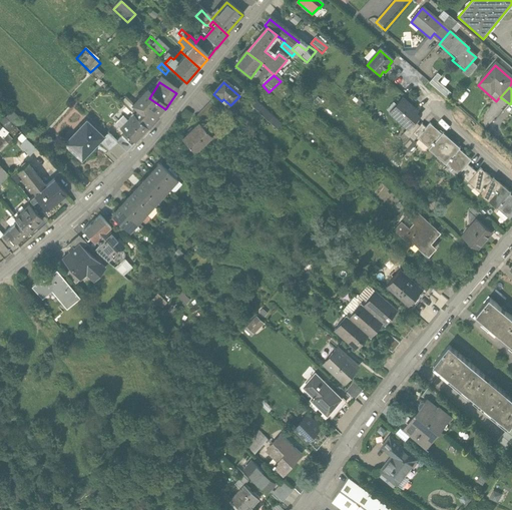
[(165,109),(149,98),(144,94),(132,108),(137,113),(151,127),(157,120),(155,118),(159,114),(160,115),(165,109)]
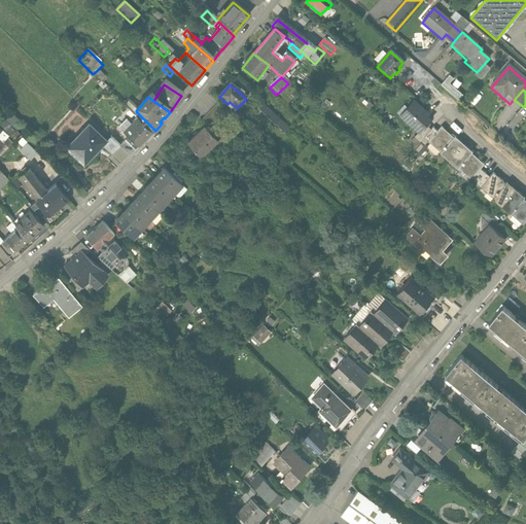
[(428,115),(413,103),(407,109),(409,111),(401,118),(418,133),(419,134),(425,127),(429,121),(426,118),(428,115)]
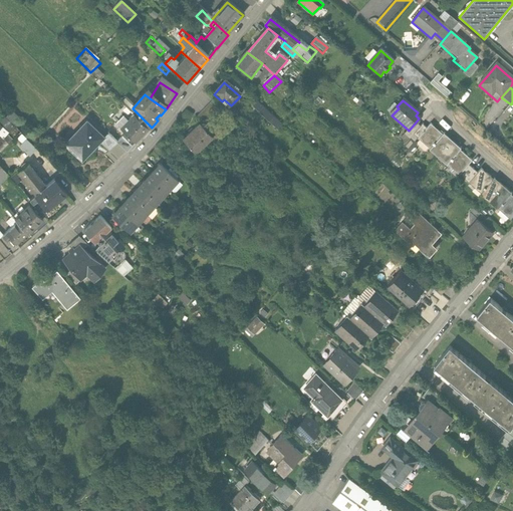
[(278,130),(283,124),(256,101),(252,106),(278,130)]
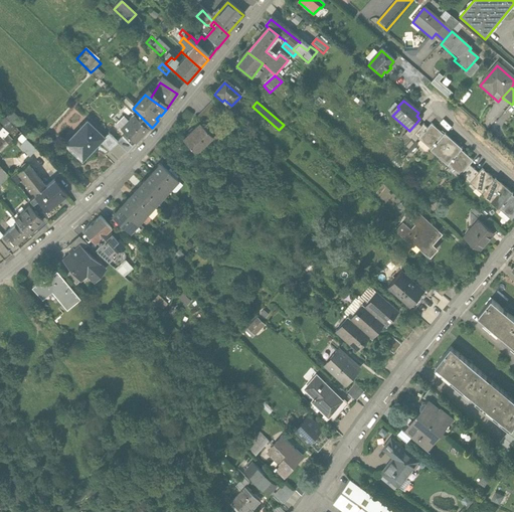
[(152,128),(138,114),(120,132),(135,146),(152,128)]
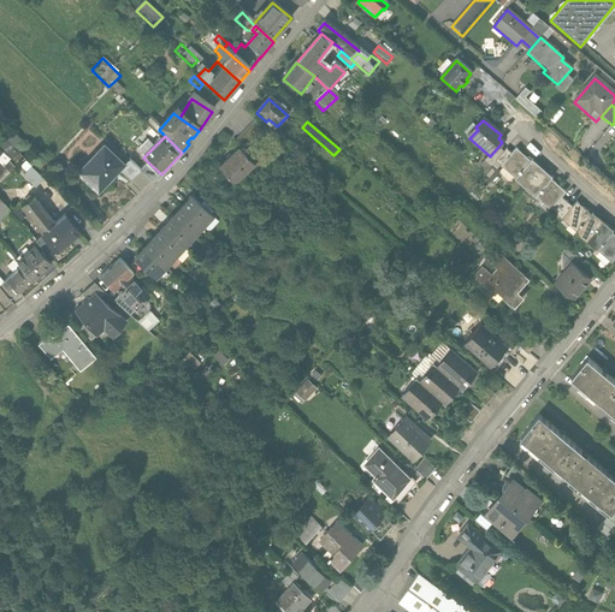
[(260,141),(244,156),(253,165),(250,167),(255,172),(260,167),(259,166),(272,153),(260,141)]
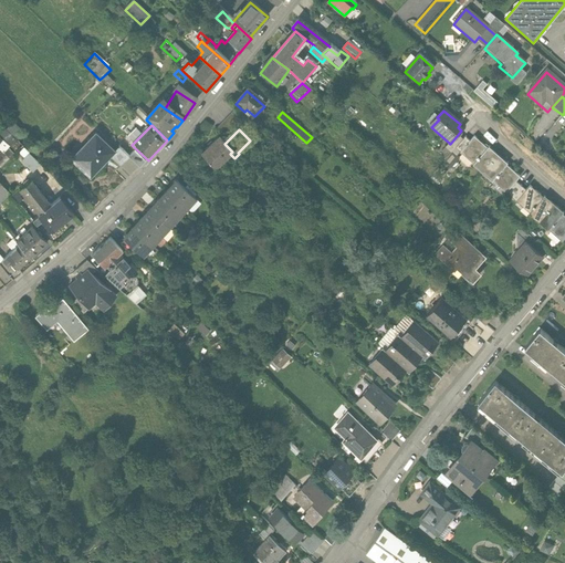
[(113,154),(94,135),(85,143),(90,147),(73,164),(89,179),(108,159),(108,158),(113,154)]
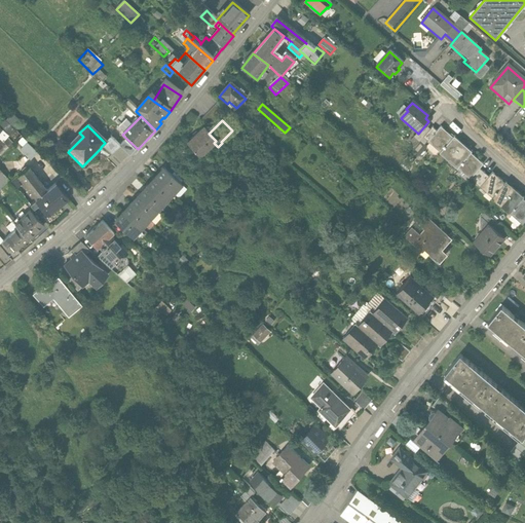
[(424,126),(418,134),(417,133),(409,142),(415,147),(418,143),(422,139),(429,131),(424,126)]
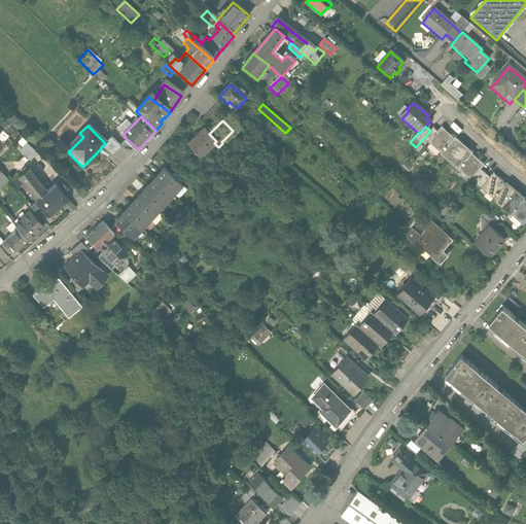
[(209,134),(203,128),(186,144),(199,158),(214,143),(216,141),(209,134)]
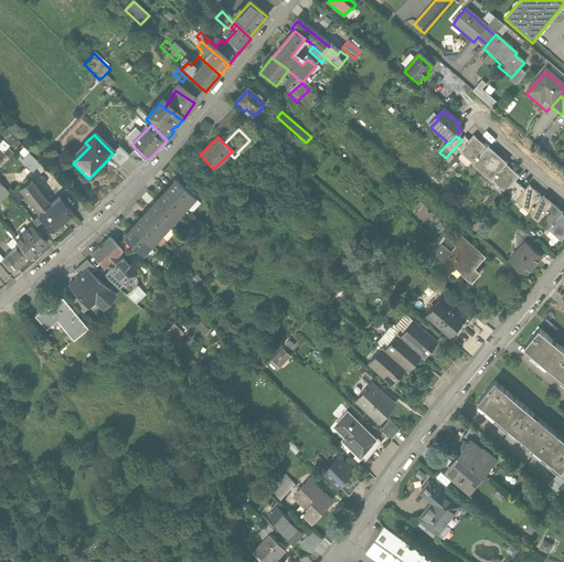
[(461,140),(454,149),(459,154),(469,142),(464,138),(461,140)]
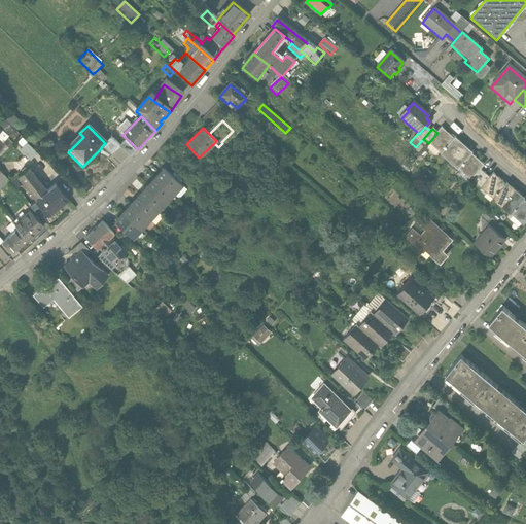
[(453,140),(441,129),(437,133),(428,143),(441,153),(441,154),(449,162),(463,145),(455,138),(453,140)]
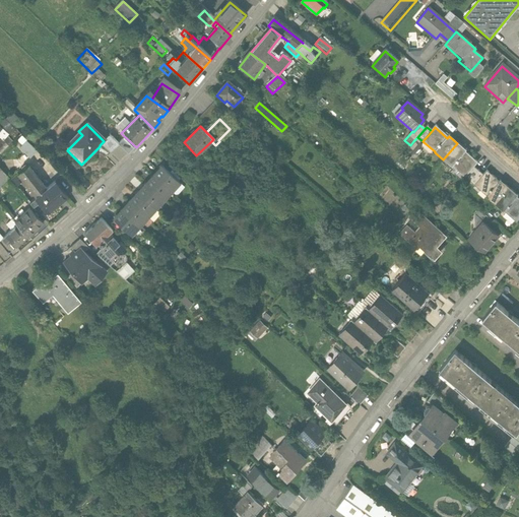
[(236,128),(232,133),(238,138),(242,133),(236,128)]
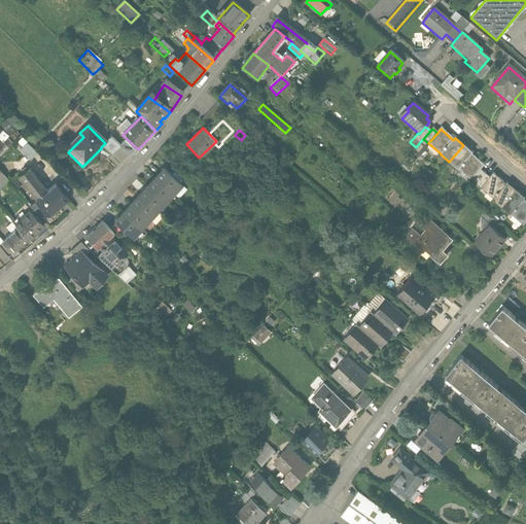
[(0,137),(3,142),(10,137),(5,131),(0,134),(0,137)]
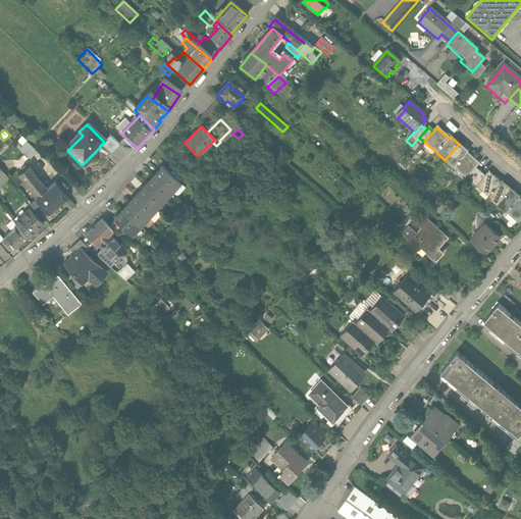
[(279,158),(284,153),(264,136),(261,140),(267,146),(266,147),(279,158)]
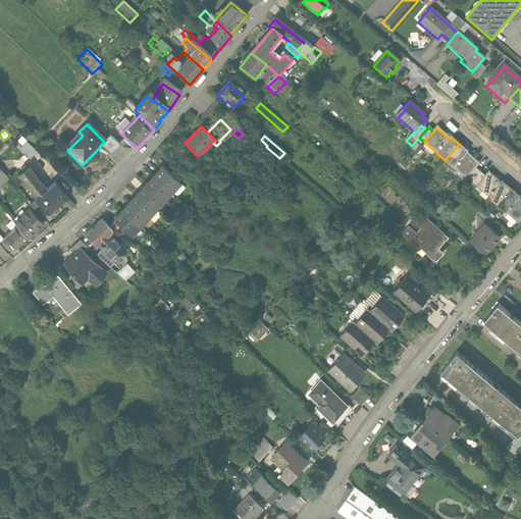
[(108,138),(104,142),(100,146),(100,147),(110,156),(118,147),(108,138)]
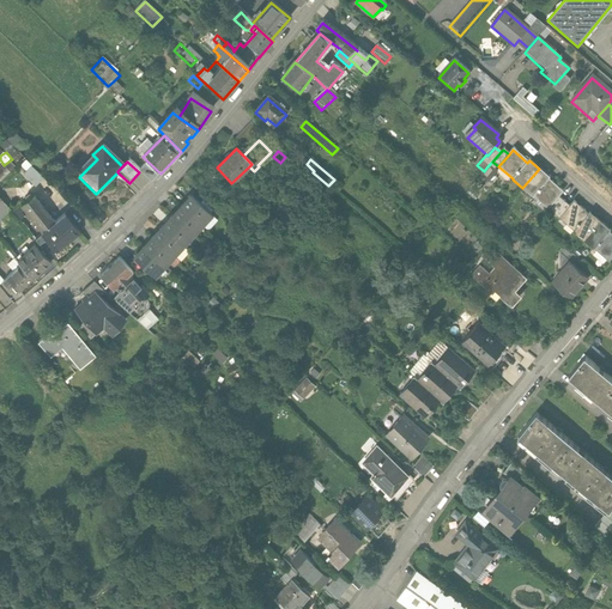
[(139,172),(150,184),(156,178),(145,168),(139,172)]
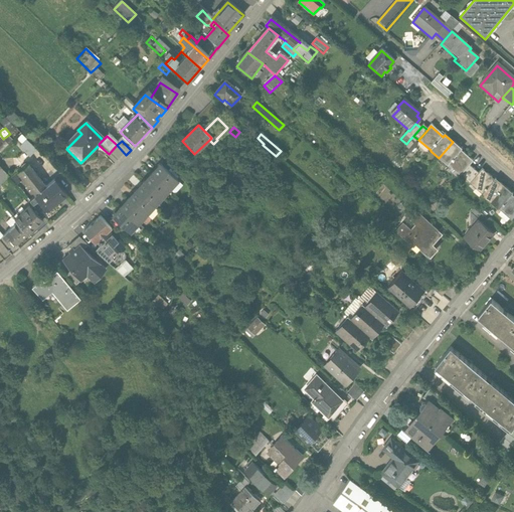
[(26,142),(21,146),(30,156),(35,152),(26,142)]
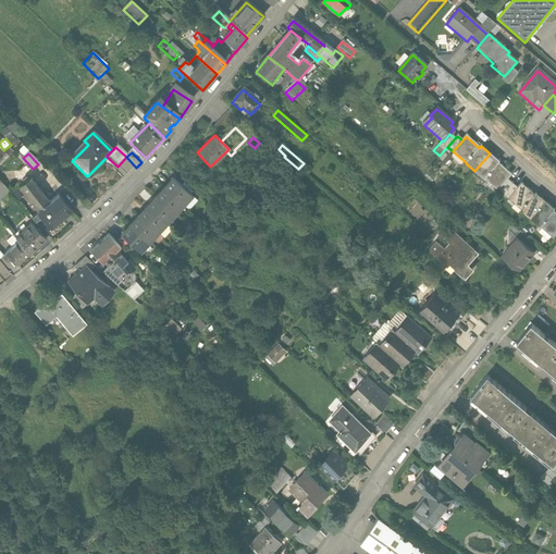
[(498,162),(490,154),(474,171),(483,179),(484,179),(497,189),(507,180),(510,175),(497,163),(498,162)]
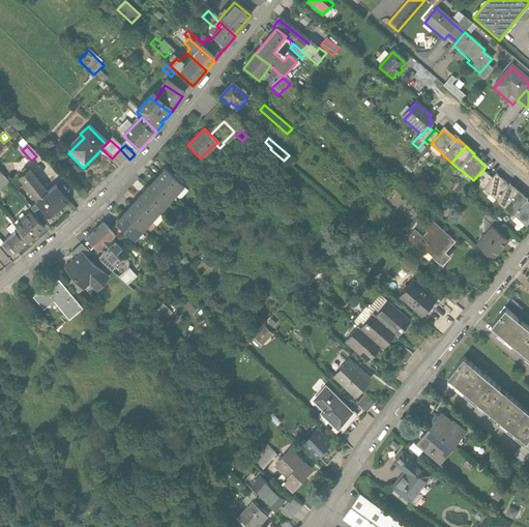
[(40,157),(33,165),(46,178),(54,171),(49,166),(40,157)]
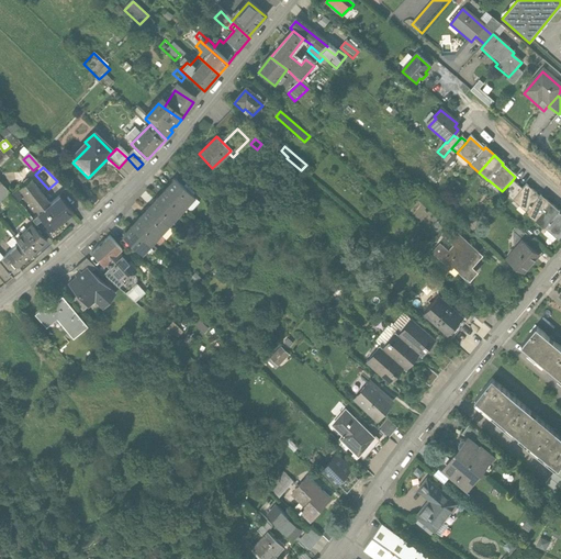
[(48,205),(29,180),(18,189),(21,193),(37,214),(48,205)]
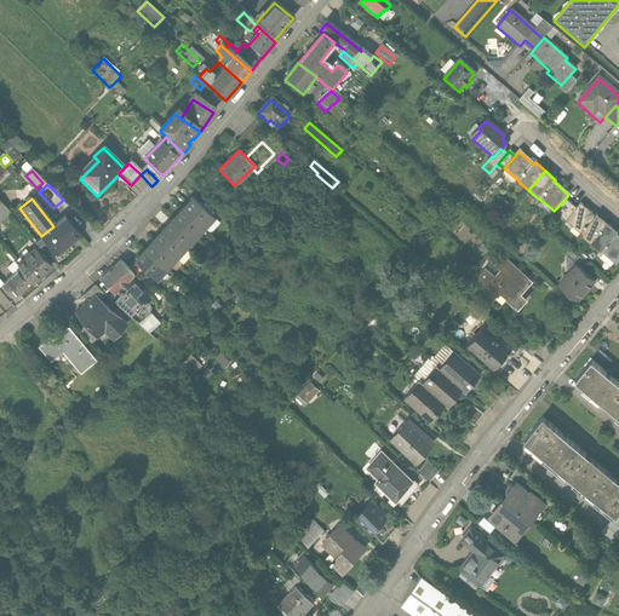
[(213,219),(191,200),(188,203),(189,203),(182,211),(204,230),(213,219)]
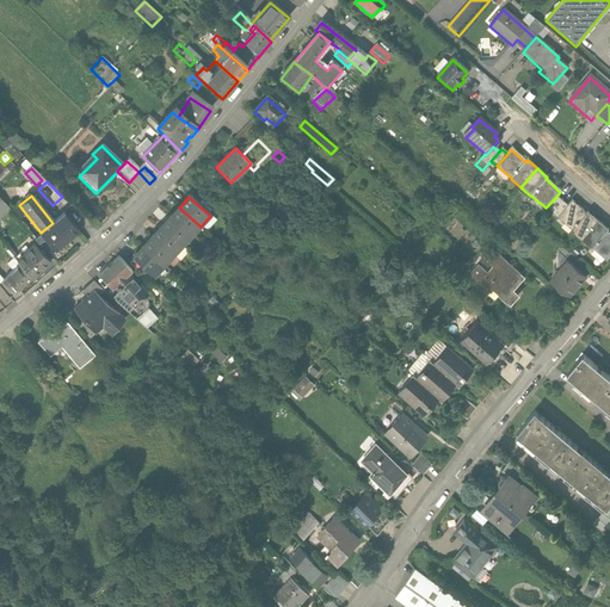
[(556,197),(546,208),(552,214),(561,202),(556,197)]
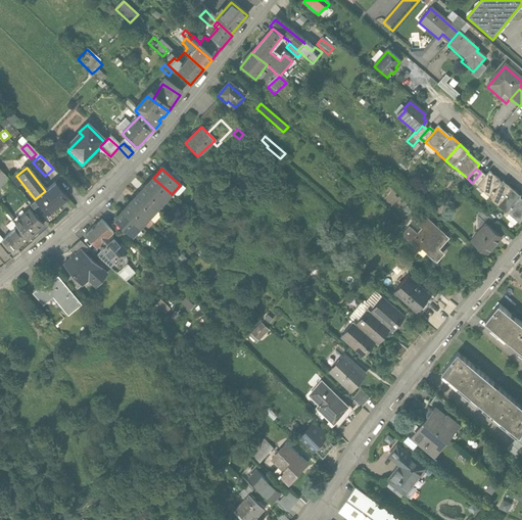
[(480,173),(472,183),(477,187),(485,177),(480,173)]
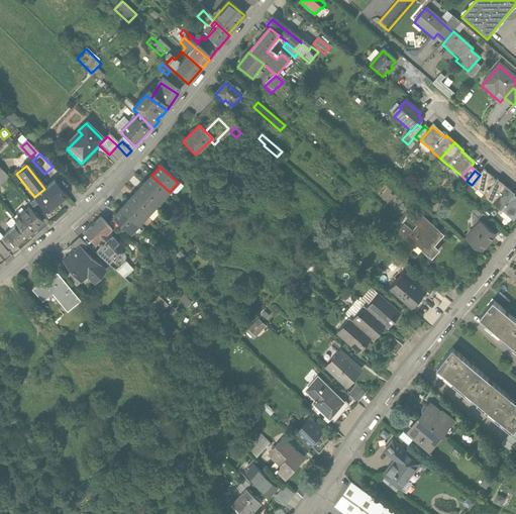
[(496,182),(484,171),(480,175),(472,185),(484,195),(483,196),(492,203),(505,187),(497,180),(496,182)]
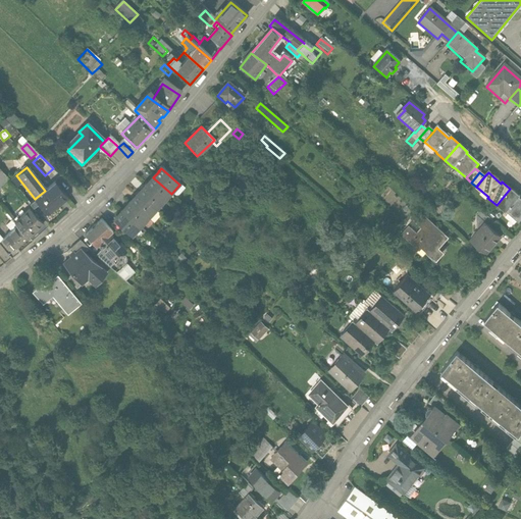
[(19,179),(16,175),(9,183),(14,189),(18,186),(16,182),(19,179)]
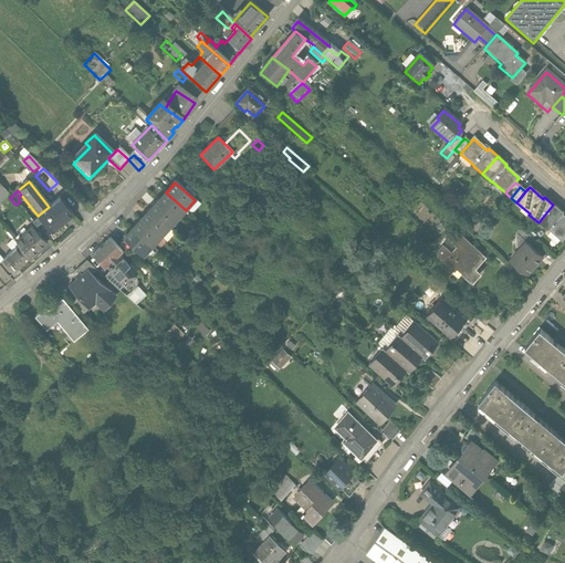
[(186,210),(166,193),(166,191),(163,195),(164,196),(158,202),(177,220),(186,210)]
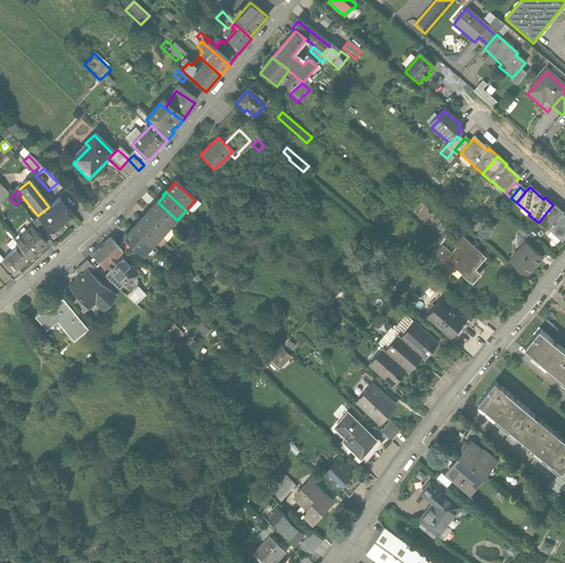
[(73,217),(59,199),(49,207),(38,216),(37,217),(38,217),(31,222),(34,227),(41,221),(51,233),(73,217)]
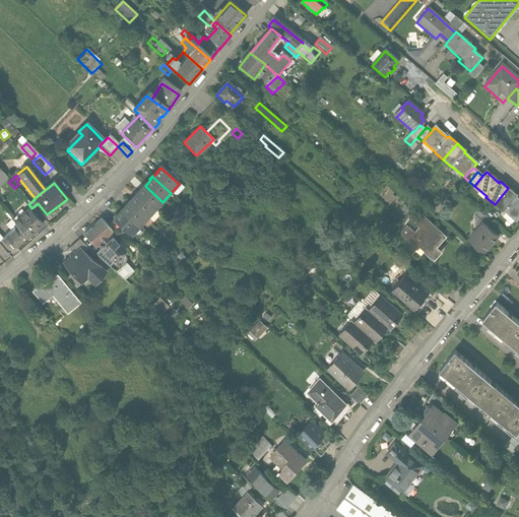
[(163,202),(145,186),(144,185),(141,188),(142,188),(137,194),(154,210),(163,202)]
